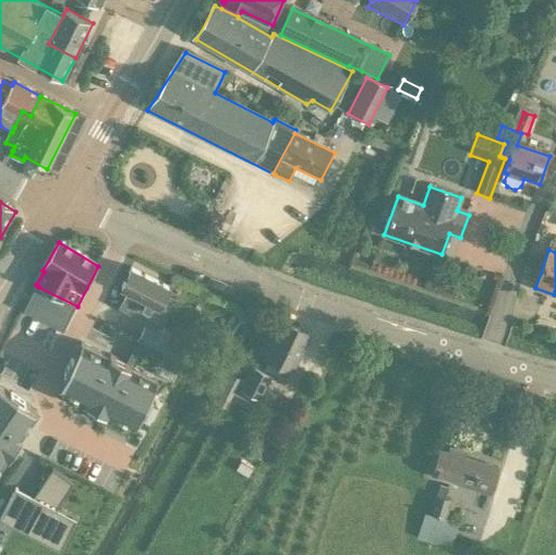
[(160,306),(169,288),(132,269),(122,289),(130,292),(121,309),(157,327),(166,310),(160,306)]
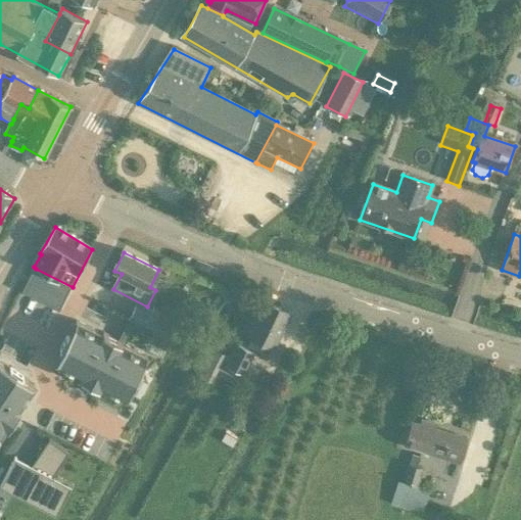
[(60,312),(73,287),(36,269),(24,293),(51,308),(60,312)]
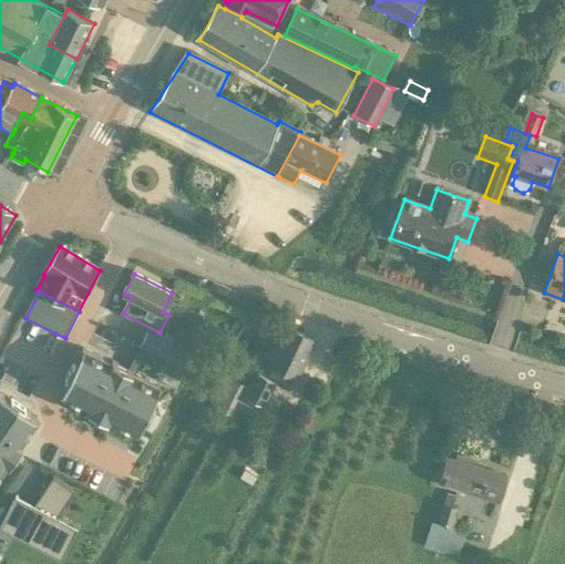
[(317,341),(289,327),(270,365),(275,367),(270,376),(285,383),(289,375),(299,379),(317,341)]
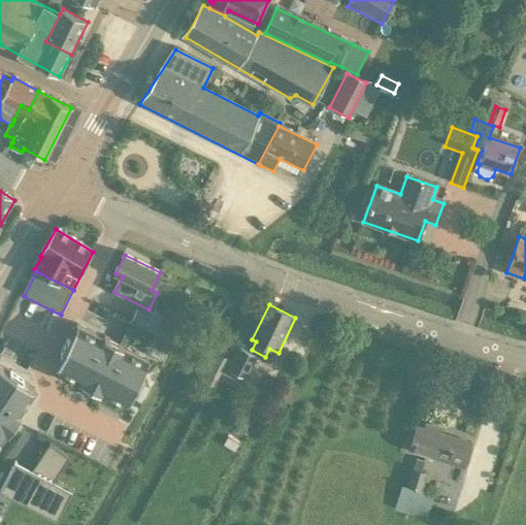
[(149,313),(139,328),(166,342),(169,345),(177,328),(174,326),(149,313)]
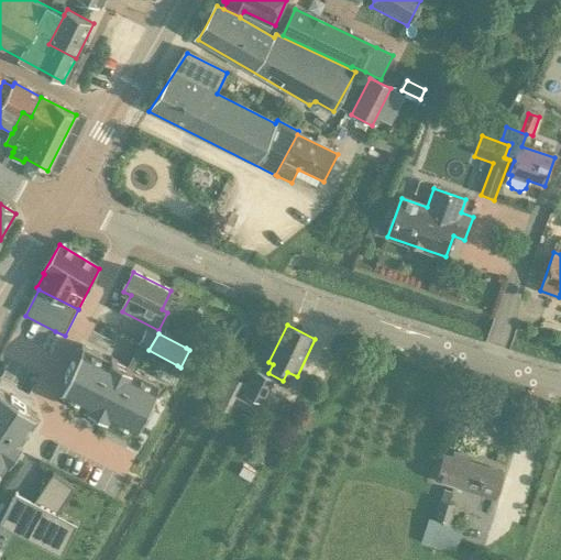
[(68,377),(61,393),(89,407),(88,409),(108,419),(109,417),(138,431),(145,416),(147,417),(155,403),(153,402),(161,386),(135,374),(132,372),(133,370),(129,369),(113,360),(112,362),(84,348),(76,363),(74,362),(66,376),(68,377)]
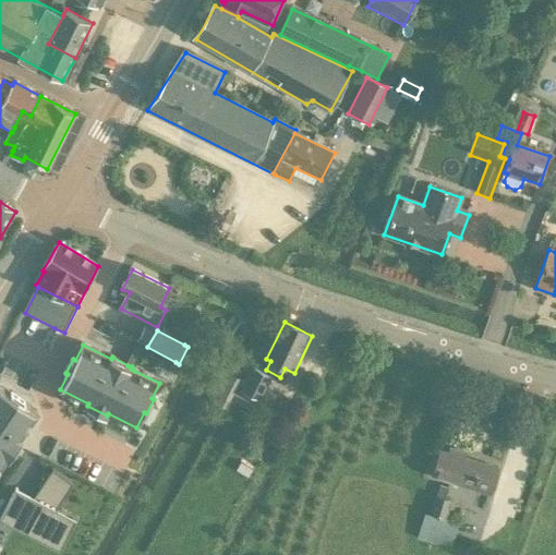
[(137,347),(132,357),(140,360),(145,350),(137,347)]
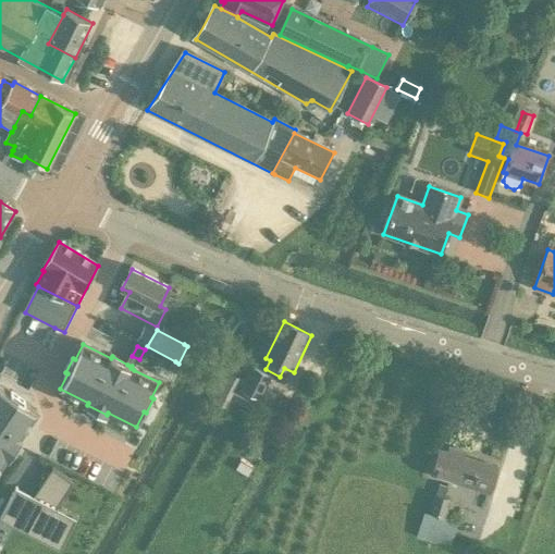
[(132,356),(127,365),(132,366),(131,368),(134,370),(139,359),(132,356)]
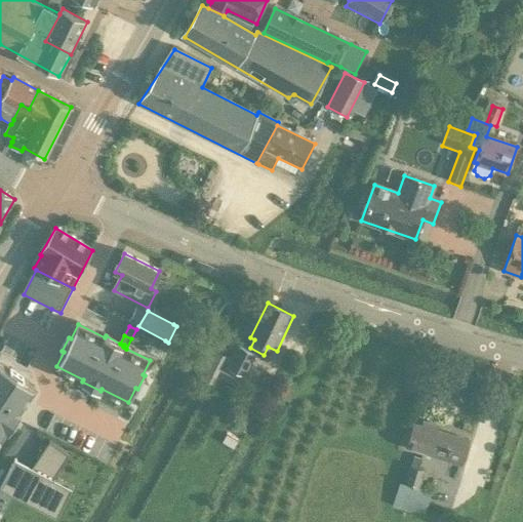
[(156,337),(152,346),(167,353),(171,345),(156,337)]
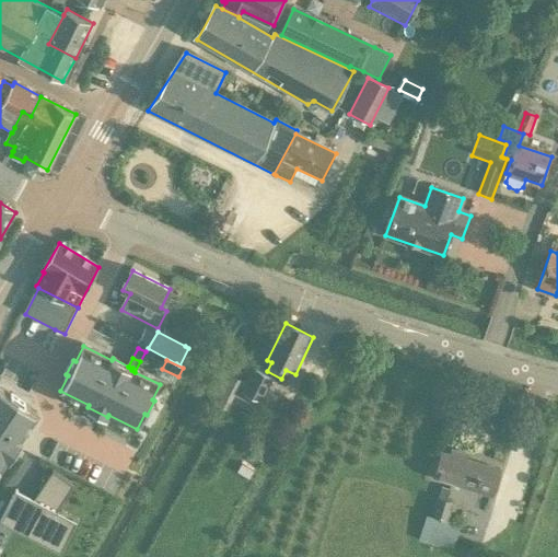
[(275,379),(255,369),(247,384),(244,392),(263,402),(275,379)]
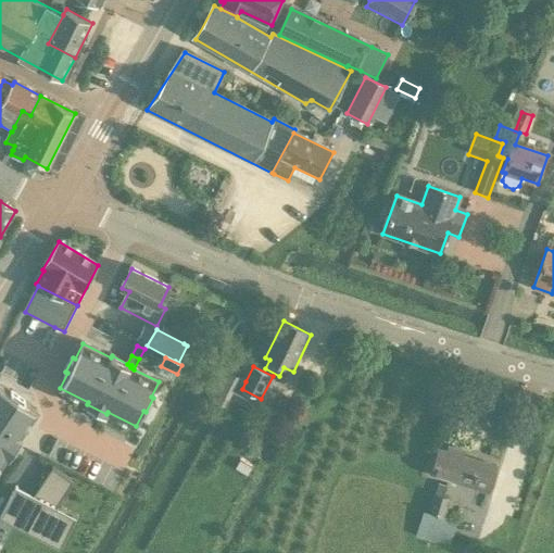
[(237,387),(241,379),(226,372),(218,387),(234,394),(237,387)]
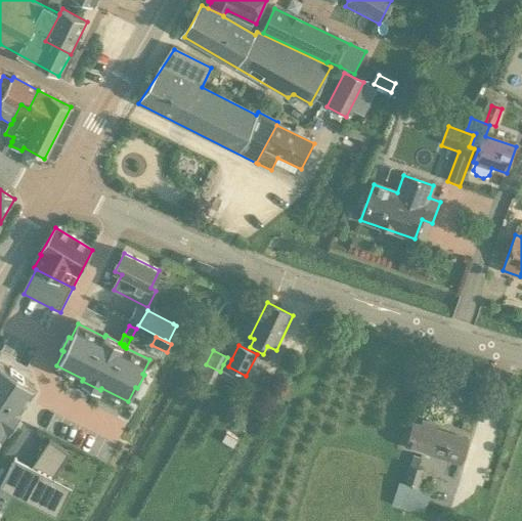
[(0,441),(8,430),(10,431),(22,414),(20,413),(37,388),(24,379),(25,378),(11,368),(10,370),(0,362),(0,441)]
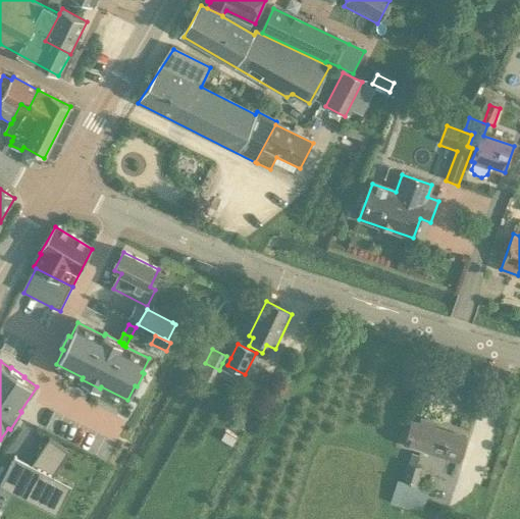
[(212,384),(219,370),(205,363),(198,377),(212,384)]
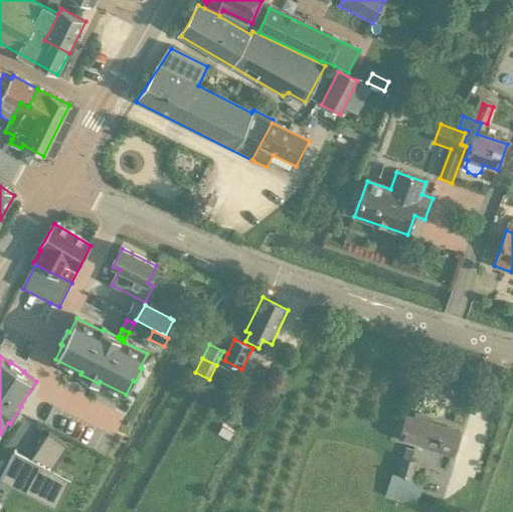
[(239,424),(243,417),(233,411),(229,418),(239,424)]
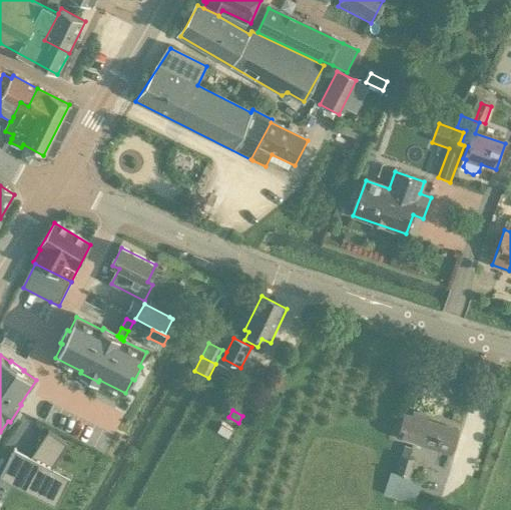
[(452,455),(460,431),(429,422),(431,418),(415,413),(414,417),(406,414),(399,438),(452,455)]
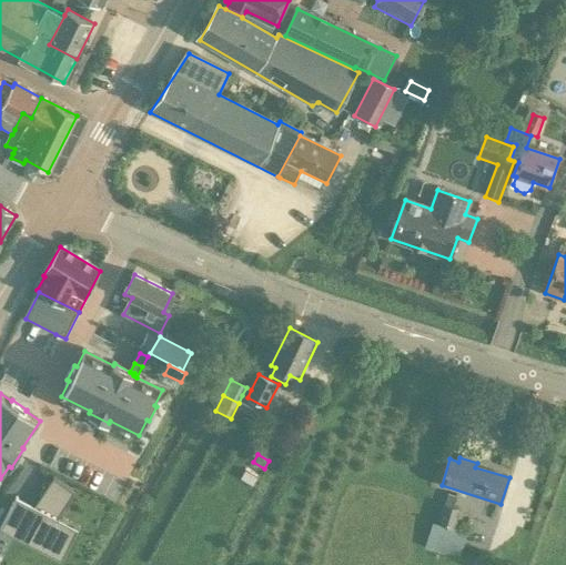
[(254,487),(259,480),(248,473),(243,481),(254,487)]
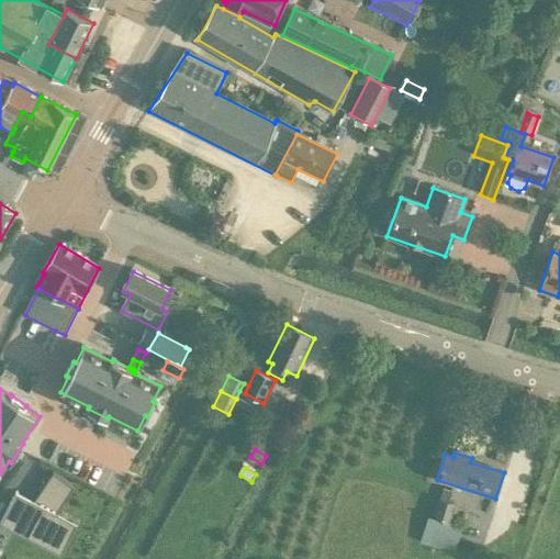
[(18,494),(1,526),(17,533),(19,528),(56,547),(68,522),(57,516),(58,515),(76,489),(55,474),(35,503),(18,494)]
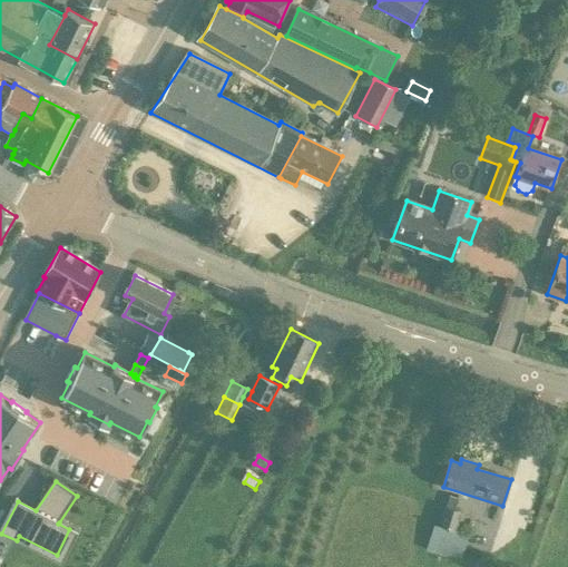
[(449,507),(442,527),(457,531),(462,511),(457,510),(460,500),(451,498),(449,507)]
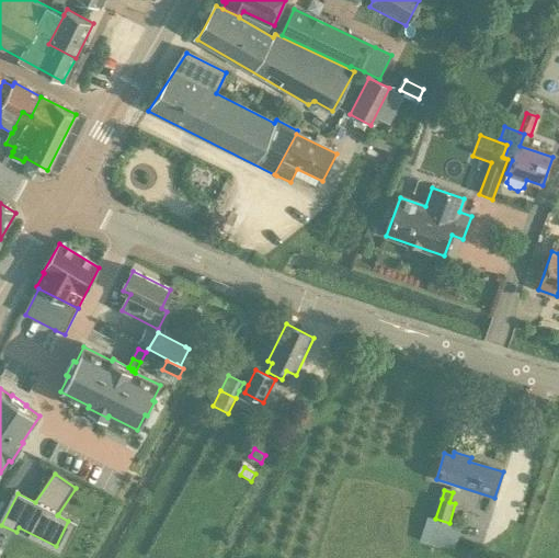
[(464,527),(429,517),(422,542),(456,551),(464,527)]
